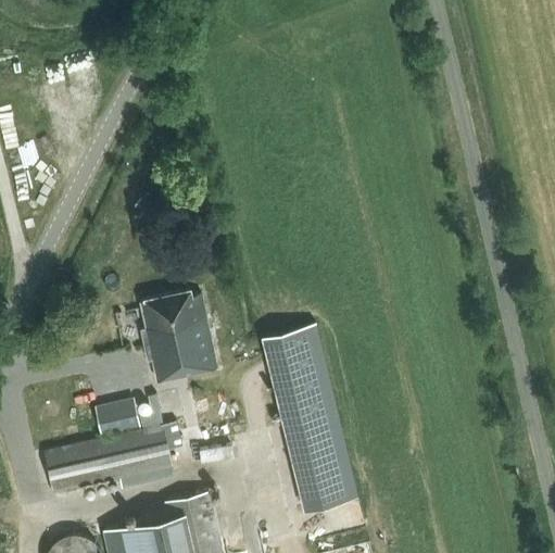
[(190,296),(189,289),(139,300),(146,329),(139,330),(147,362),(151,361),(156,382),(216,369),(200,293),(190,296)]
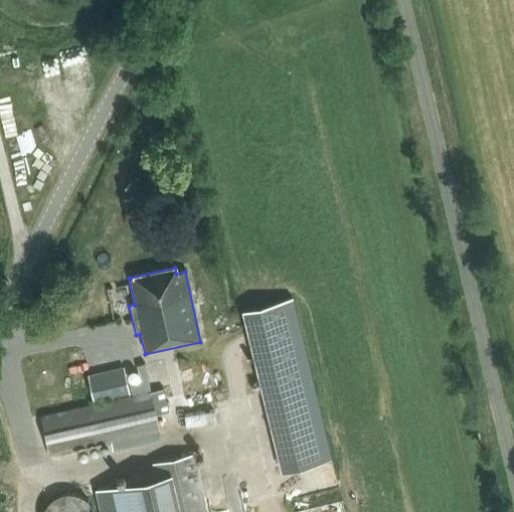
[(132,397),(39,417),(48,457),(110,444),(112,452),(160,441),(158,433),(159,433),(156,416),(167,413),(162,390),(150,393),(144,366),(137,367),(140,383),(129,386),(132,397)]
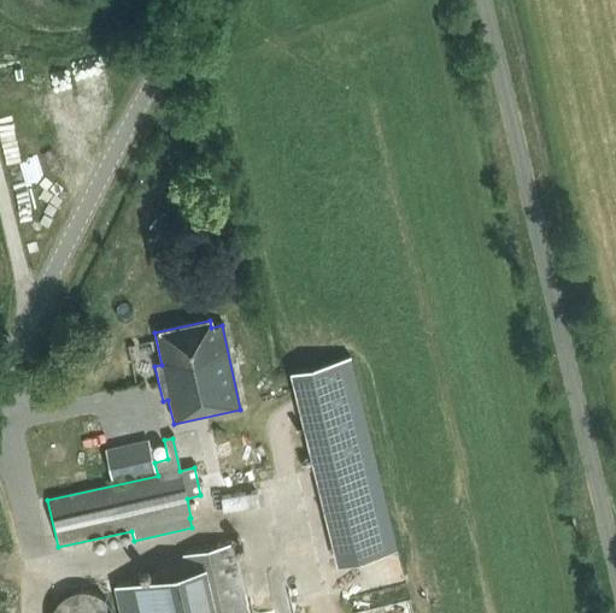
[(111,484),(154,475),(147,443),(105,452),(111,484)]
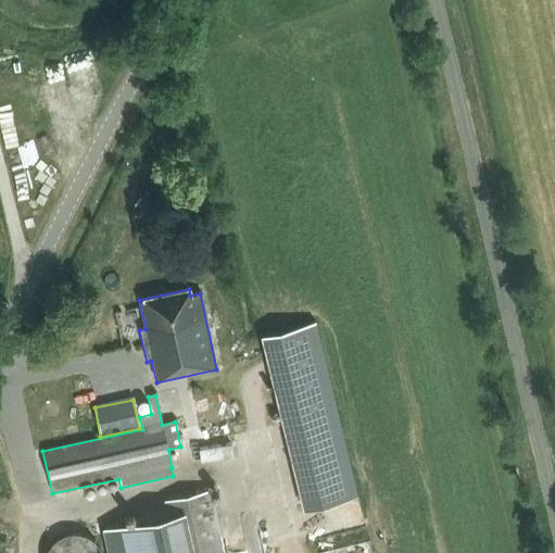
[(282,426),(303,512),(357,499),(337,413),(282,426)]
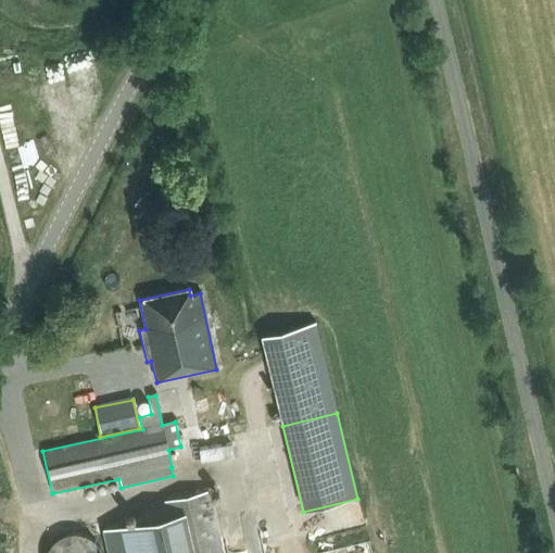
[(166,516),(103,530),(108,552),(225,552),(212,491),(163,502),(166,516)]
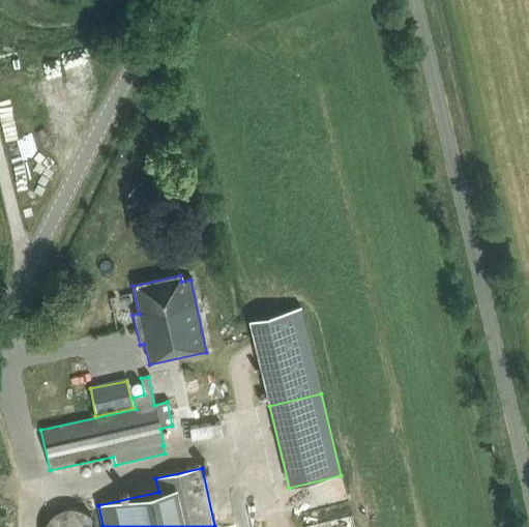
[(95,526),(91,519),(84,513),(75,509),(65,509),(56,513),(49,519),(45,526),(95,526)]
